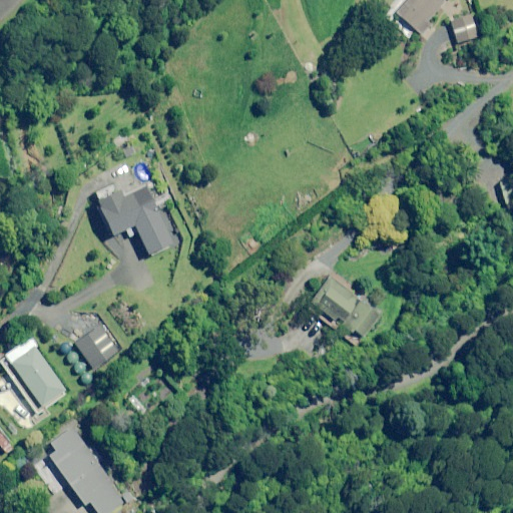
[(396,0),(382,16),(407,38),(413,31),(418,36),(429,25),(425,21),(444,0),(396,0)]
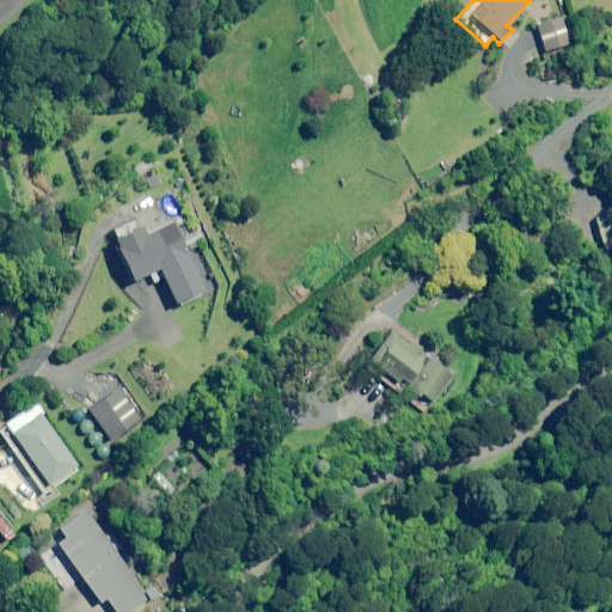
[(569,43),(560,17),(533,26),(544,53),(569,43)]
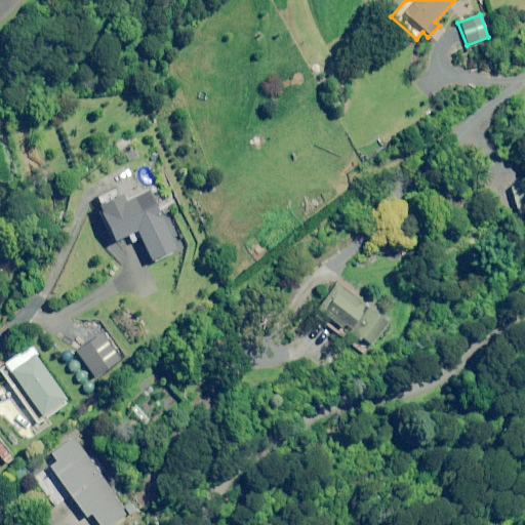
[(98,206),(115,241),(127,235),(131,242),(142,237),(153,259),(174,248),(159,215),(160,214),(149,191),(126,202),(122,195),(98,206)]
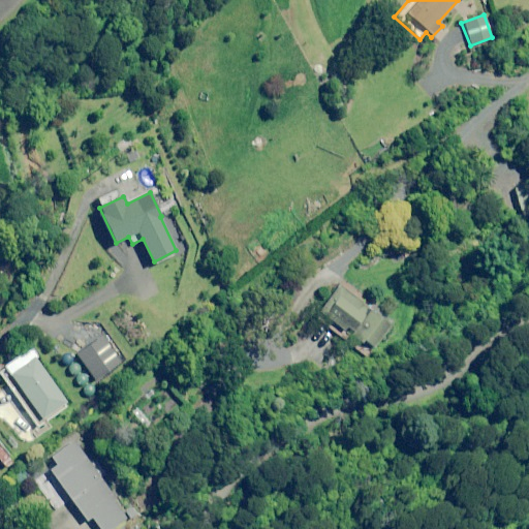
[(337,285),(317,310),(341,328),(343,325),(372,348),(390,325),(337,285)]
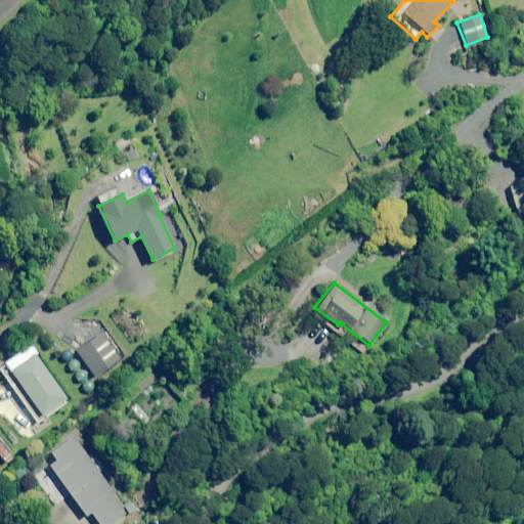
[(100,331),(74,350),(94,379),(121,359),(100,331)]
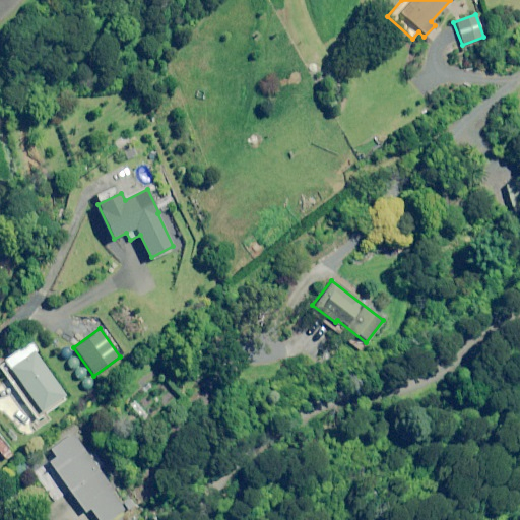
[(66,400),(33,351),(10,368),(44,415),(66,400)]
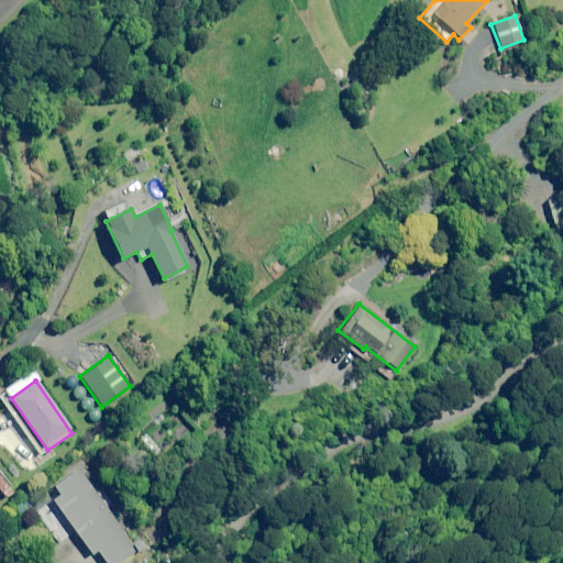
[(120,562),(136,552),(79,470),(51,488),(95,553),(100,550),(109,562),(120,562)]
